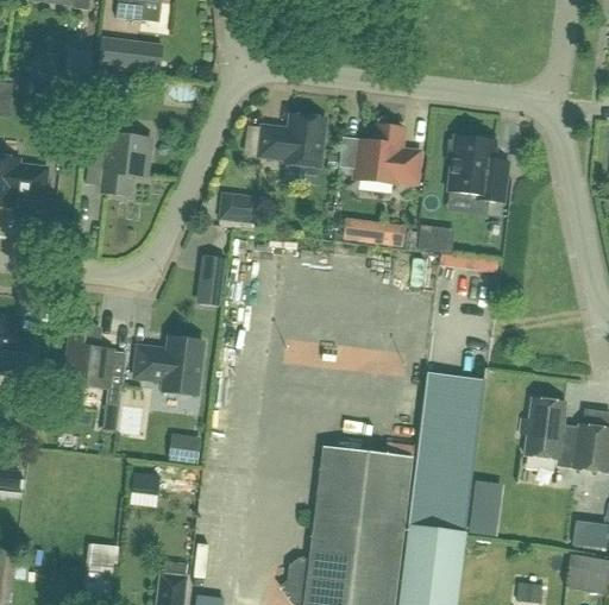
[(73,6),(73,7),(87,10),(88,0),(62,0),(62,4),(73,6)]
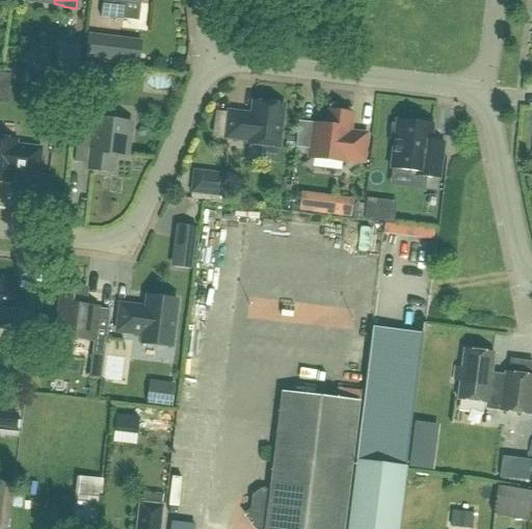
[(102,0),(101,16),(123,18),(125,0),(141,2),(141,0),(102,0)]
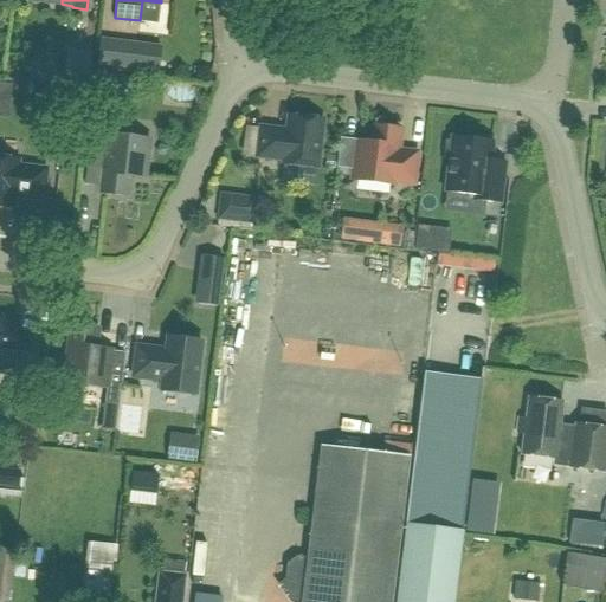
[(144,69),(147,44),(115,40),(111,64),(144,69)]
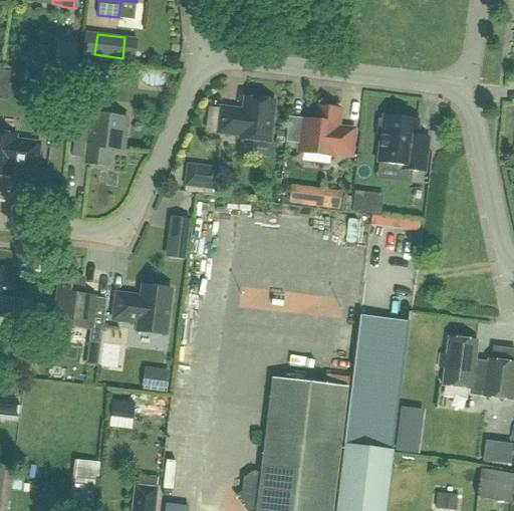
[(56,40),(52,68),(73,71),(77,43),(56,40)]
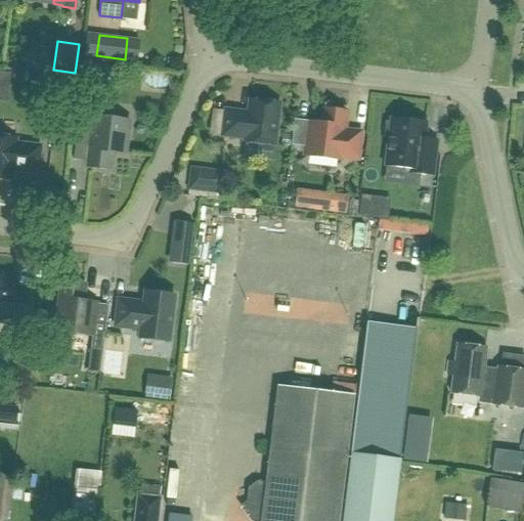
[(29,49),(27,66),(47,68),(49,51),(29,49)]
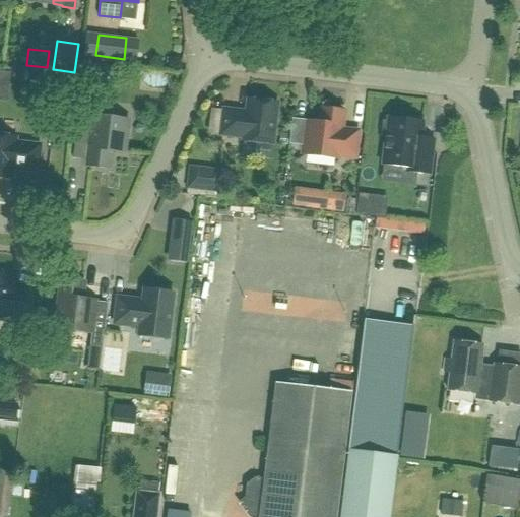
[(9,71),(0,70),(0,84),(7,85),(9,71)]
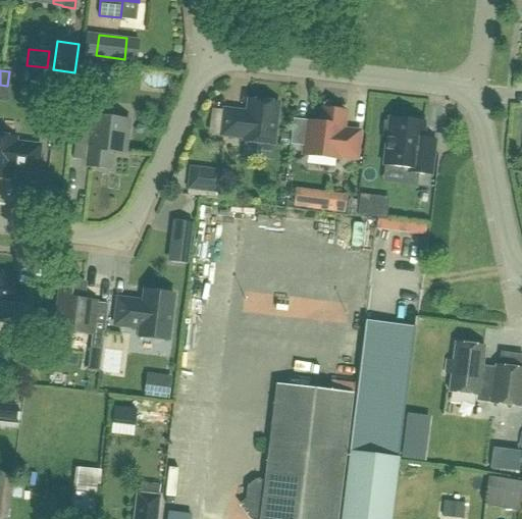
[(244,139),(273,143),(278,102),(249,98),(247,111),(224,108),(221,134),(244,136),(244,139)]
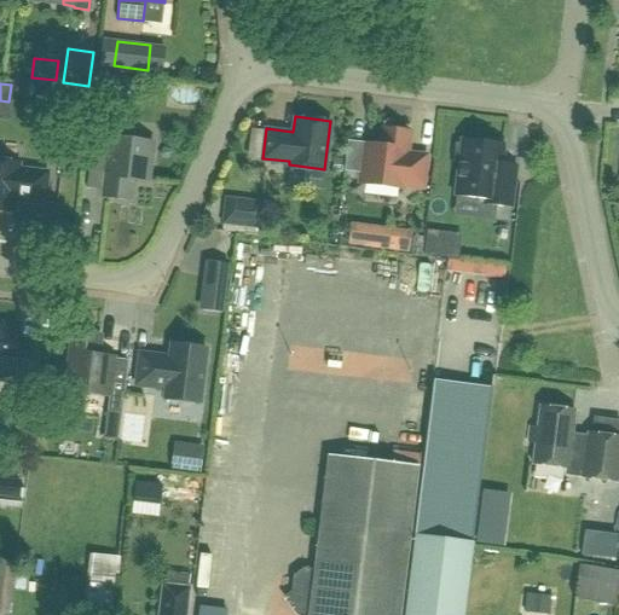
[(131,198),(133,178),(149,179),(152,141),(111,137),(113,126),(94,123),(87,186),(104,189),(103,195),(131,198)]
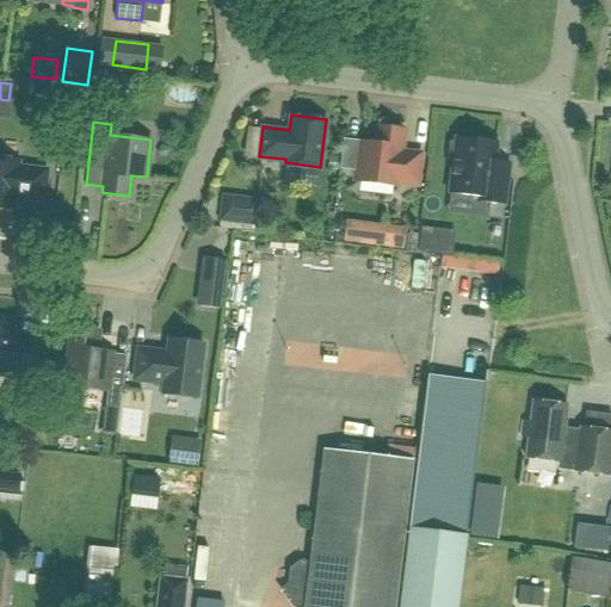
[(403,129),(376,125),(375,142),(359,141),(355,179),(397,184),(397,181),(417,183),(420,153),(401,150),(403,129)]
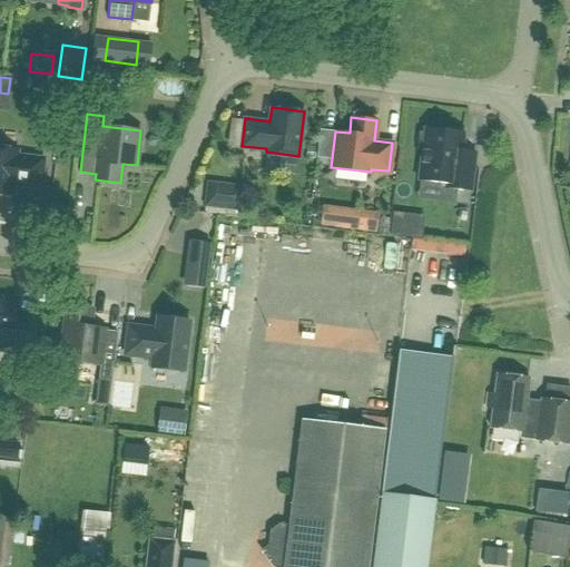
[(470,189),(474,150),(461,148),(463,130),(425,126),(425,133),(421,132),(419,146),(423,146),(420,179),(445,183),(444,187),(470,189)]
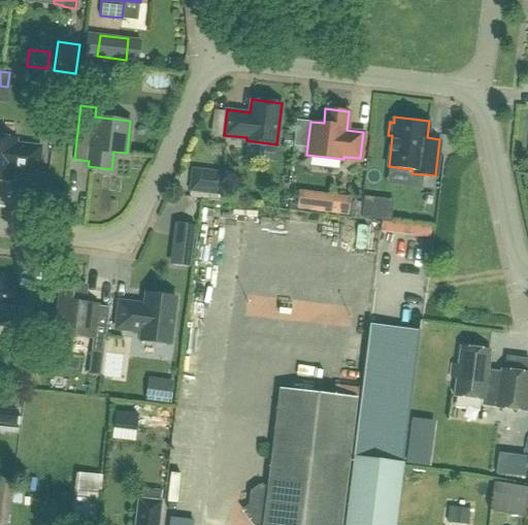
[(0,177),(10,179),(12,168),(37,171),(40,146),(15,143),(15,138),(0,136),(0,177)]
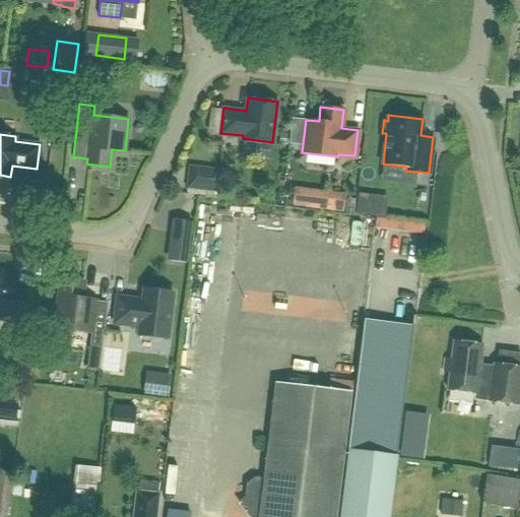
[(187,186),(216,190),(219,170),(190,166),(187,186)]
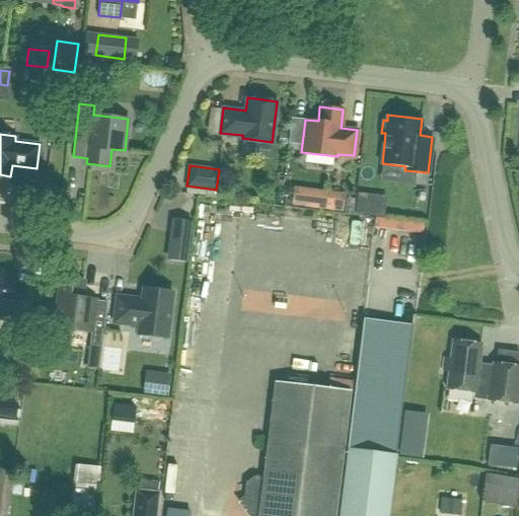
[(294,192),(292,205),(342,211),(344,198),(294,192)]
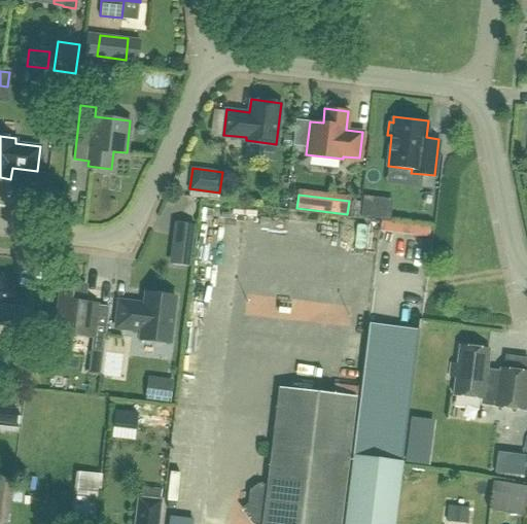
[(360,243),(375,244),(378,220),(363,218),(360,243)]
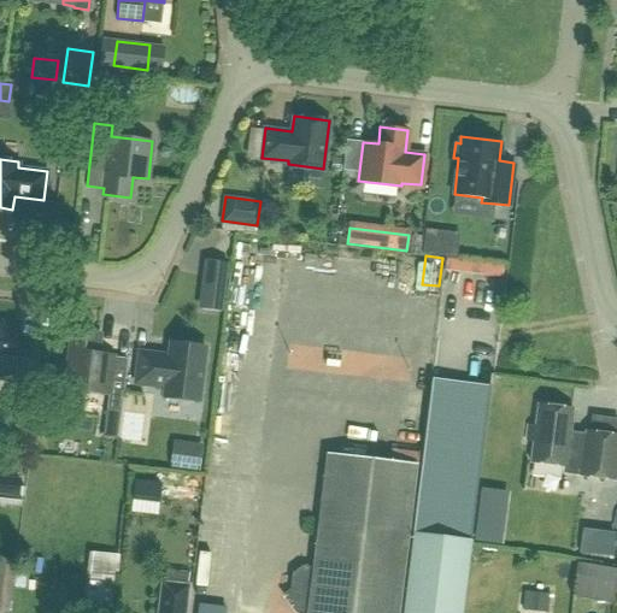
[(446,258),(445,267),(501,275),(503,265),(446,258)]
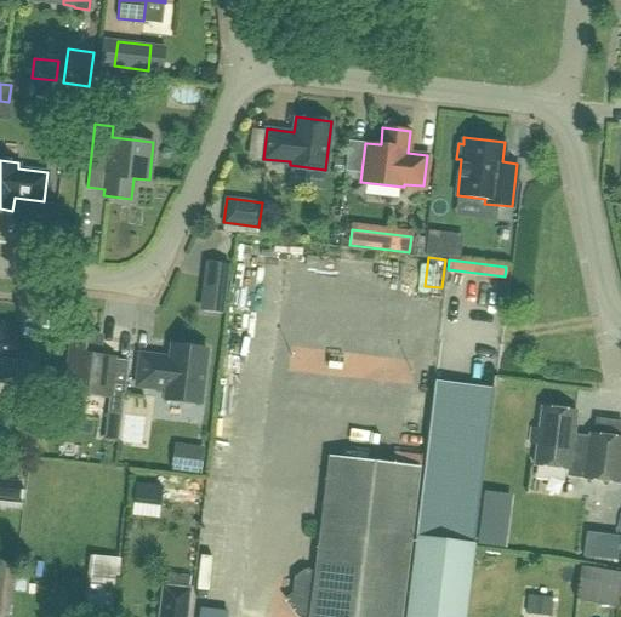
[(227,280),(208,278),(204,309),(223,312),(227,280)]
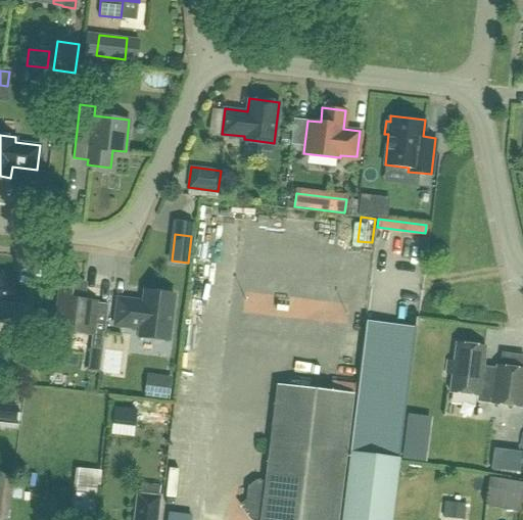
[(0,316),(22,320),(27,288),(13,286),(14,274),(0,271),(0,316)]
